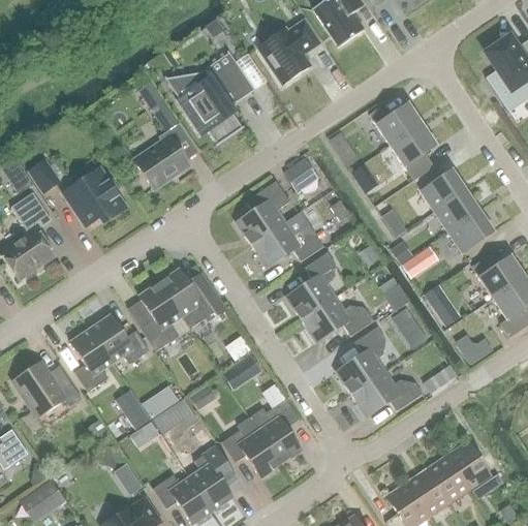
[(352,12),(364,5),(360,0),(323,0),(312,8),(338,47),(364,29),(352,12)]
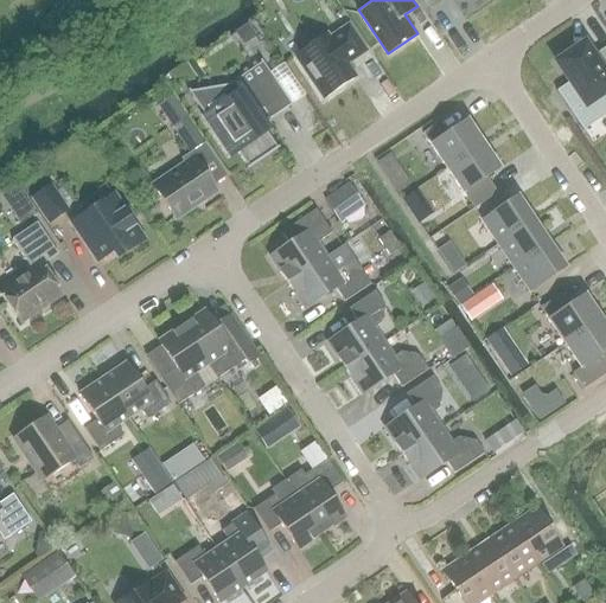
[(256,33),(248,20),(235,29),(243,42),(256,33)]
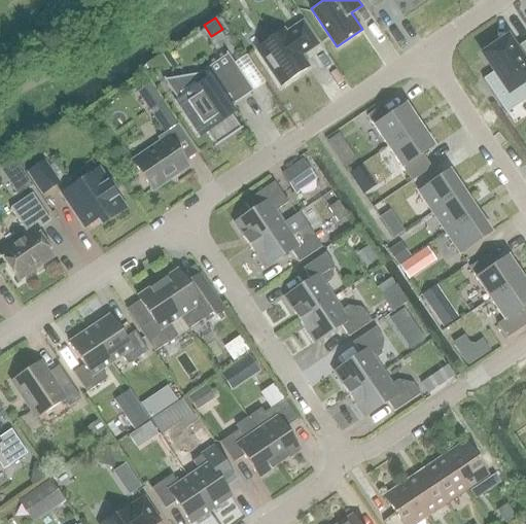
[(284,27),(256,45),(281,83),(309,65),(301,53),(317,41),(303,20),(286,31),(284,27)]
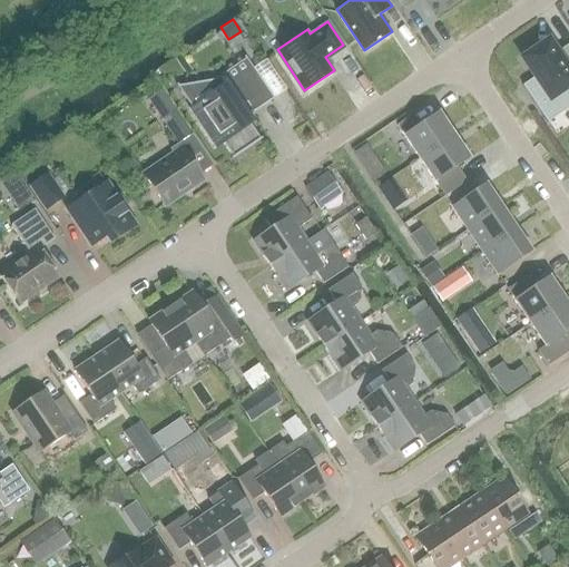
[(526,81),(522,82),(548,120),(551,118),(549,117),(568,104),(568,41),(556,50),(548,39),(523,56),(536,75),(537,76),(527,82),(526,81)]
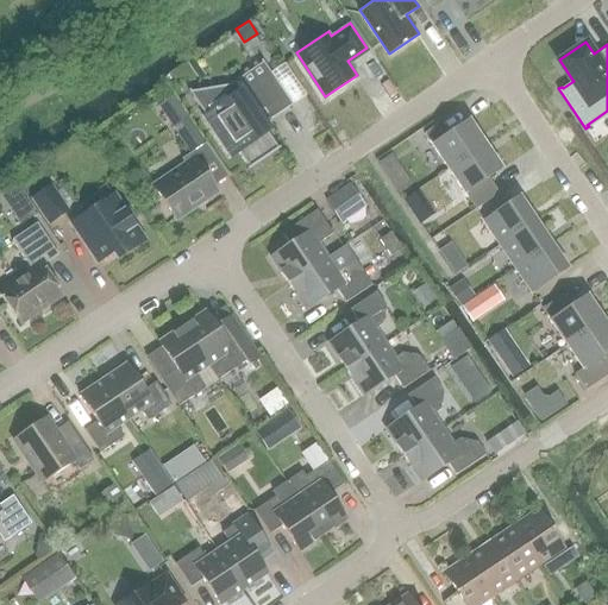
[(189,88),(223,138),(224,137),(223,136),(227,132),(250,165),(248,166),(249,168),(281,146),(281,145),(279,145),(257,112),(264,107),(271,118),(292,104),(293,106),(294,105),(263,57),(262,58),(269,70),(237,92),(231,83),(193,89),(190,87),(189,88)]
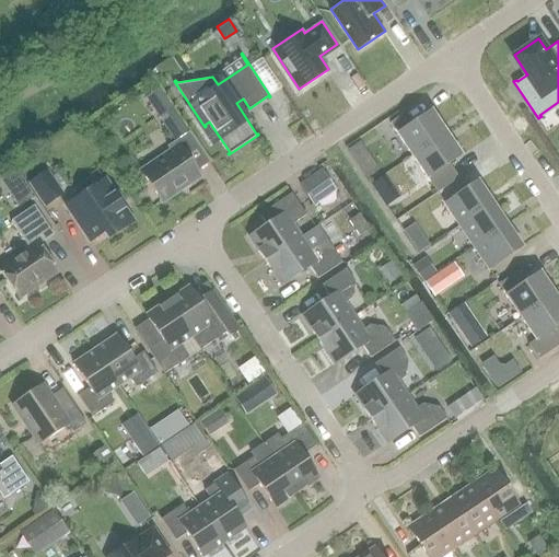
[(160,113),(177,139),(189,130),(173,104),(160,113)]
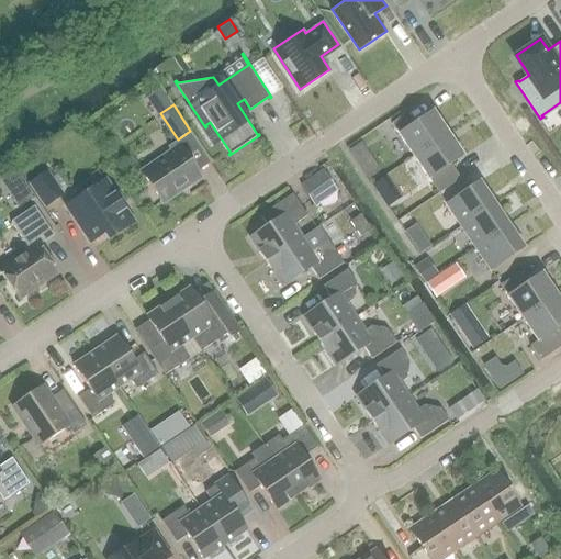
[(414,154),(447,132),(432,110),(410,124),(403,113),(392,121),(414,154)]
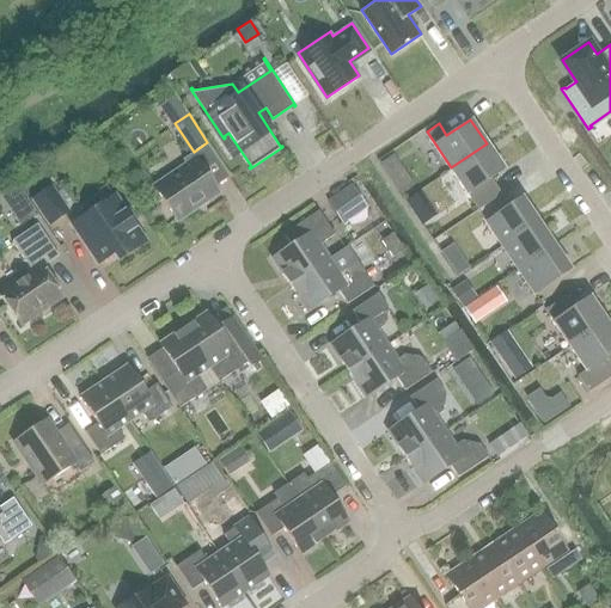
[(487,143),(451,167),(478,208),(502,191),(492,176),(503,169),(487,143)]
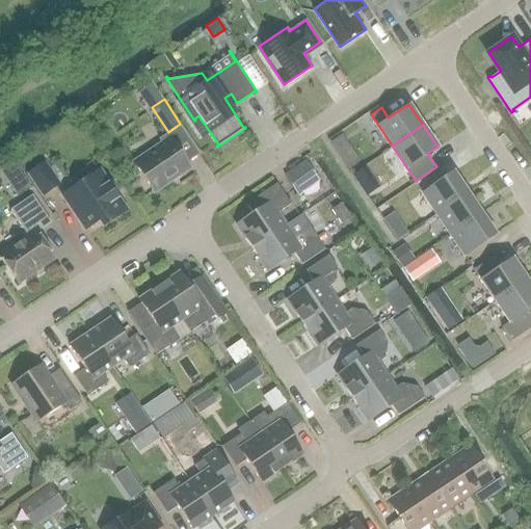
[(341,155),(352,147),(342,132),(330,140),(341,155)]
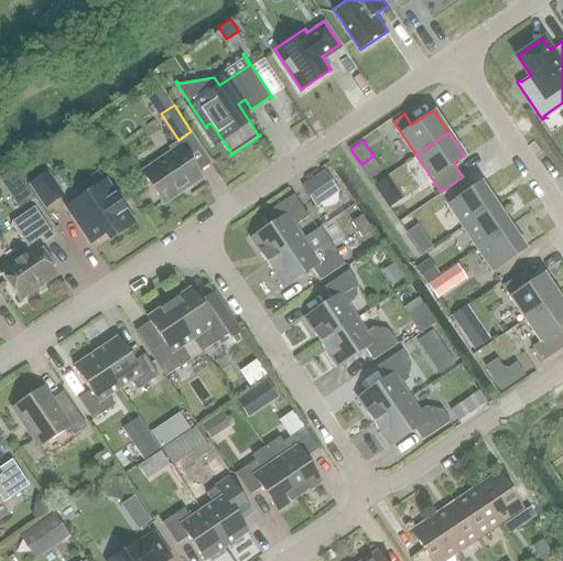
[(163,201),(202,175),(181,146),(143,171),(163,201)]
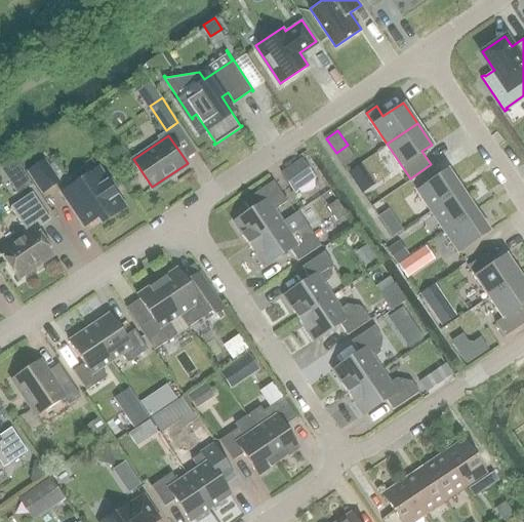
[(315,177),(301,157),(280,170),(293,191),(315,177)]
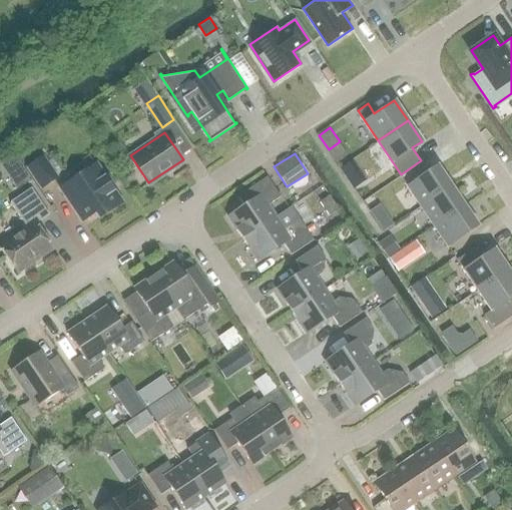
[(58,174),(44,155),(28,166),(41,186),(58,174)]
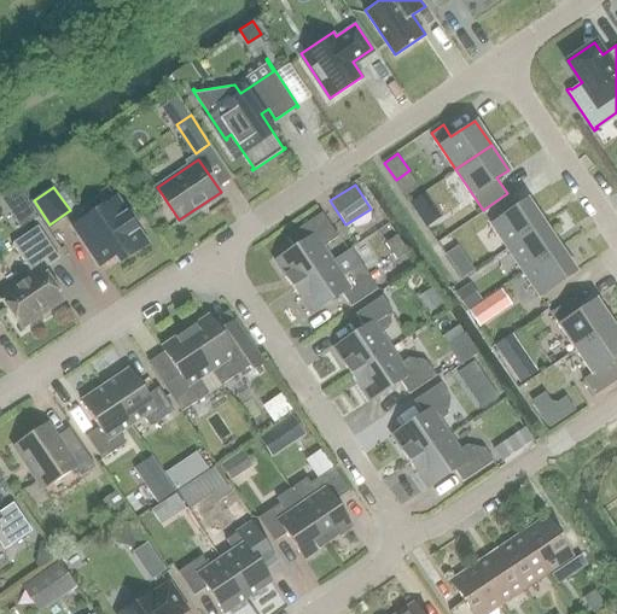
[(425,189),(409,200),(415,209),(431,199),(425,189)]
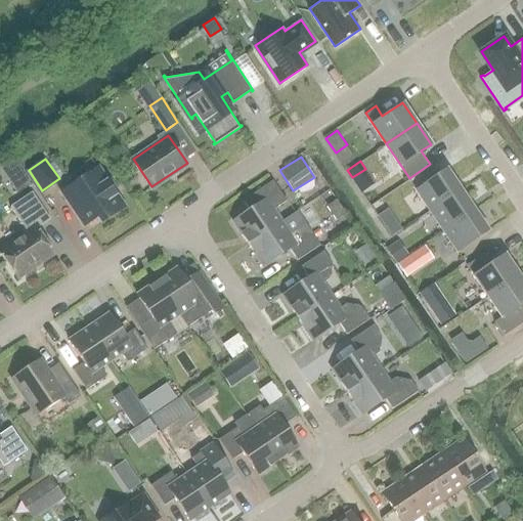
[(98,167),(64,190),(86,222),(98,214),(102,220),(109,216),(124,206),(116,193),(119,191),(110,177),(106,180),(98,167)]
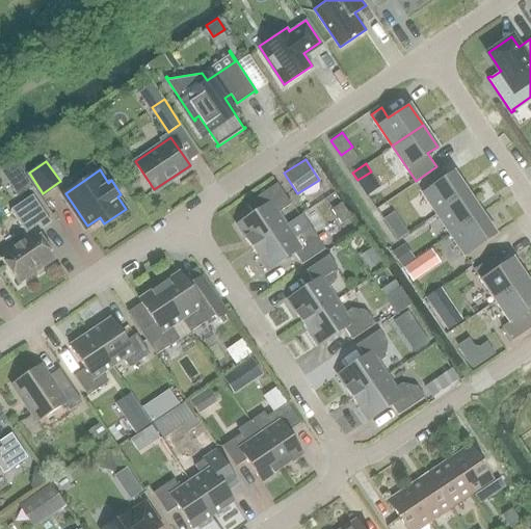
[(422,190),(437,213),(468,192),(453,170),(422,190)]
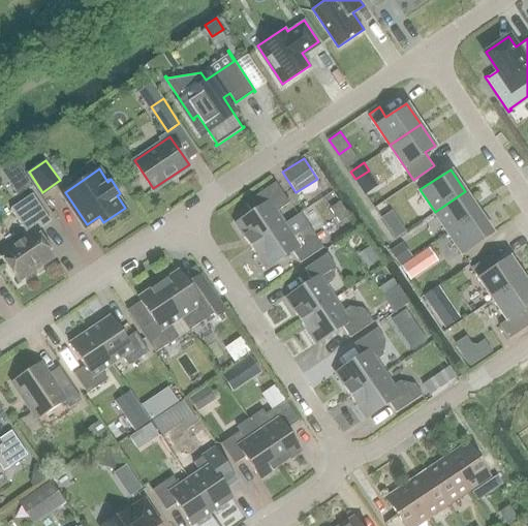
[(25,174),(11,183),(18,193),(31,184),(25,174)]
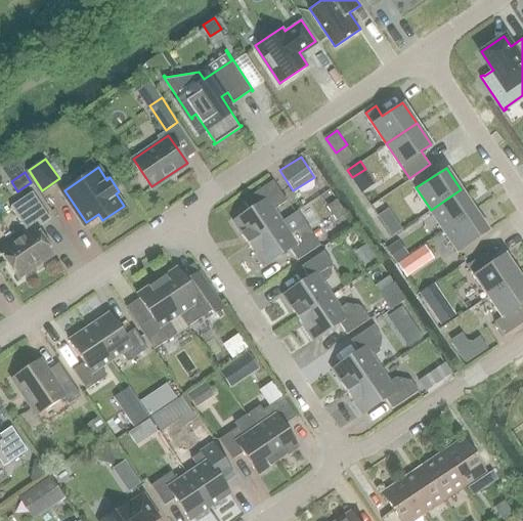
[(234,220),(249,243),(282,220),(274,208),(287,200),(273,179),(244,199),(250,209),(234,220)]
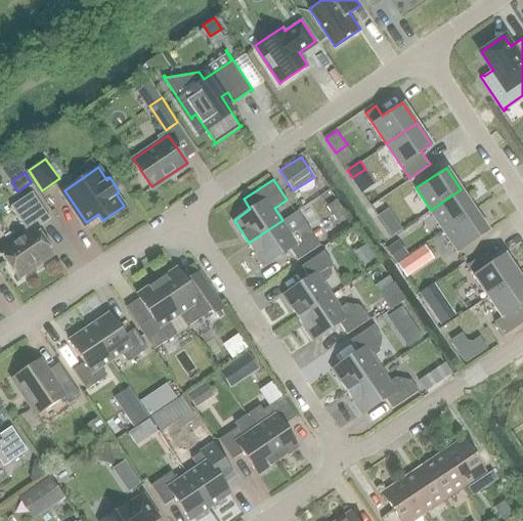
[(474,209),(461,189),(431,210),(444,229),(474,209)]
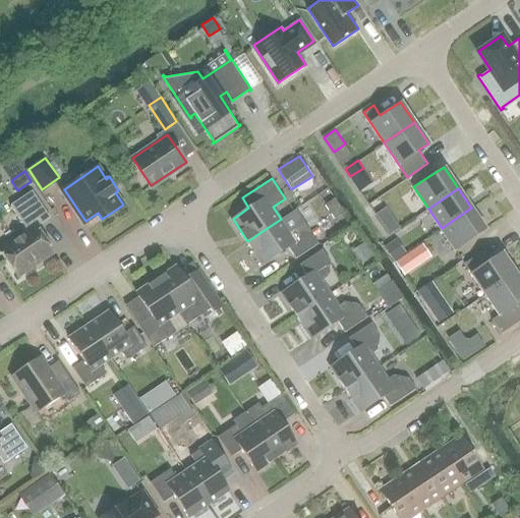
[(53,251),(36,225),(38,223),(39,224),(51,216),(33,189),(11,204),(27,229),(0,246),(0,247),(18,275),(53,251)]
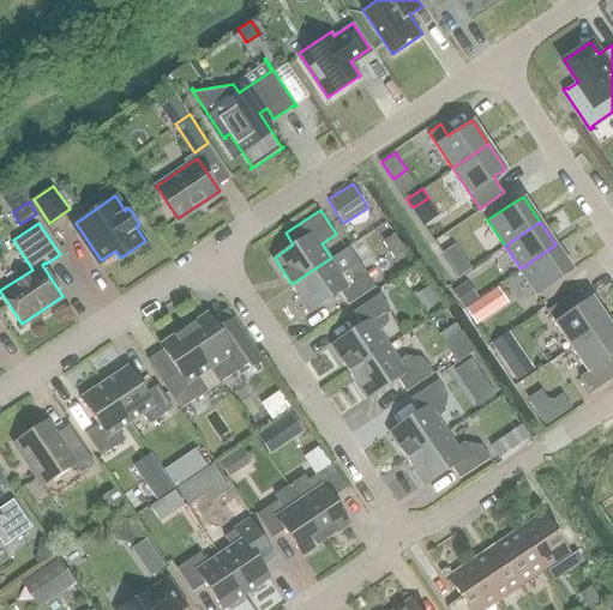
[(452,264),(464,255),(455,241),(443,251),(452,264)]
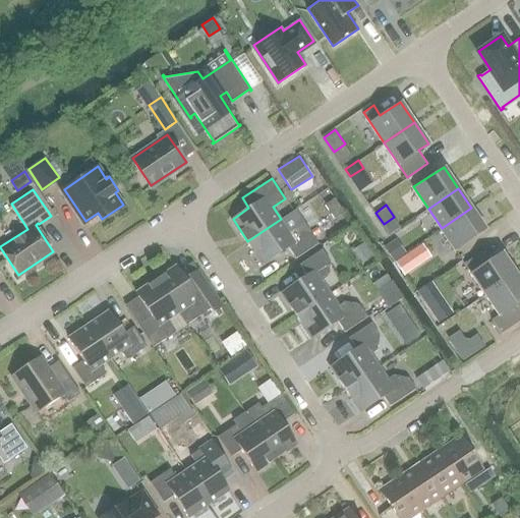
[(442,228),(455,248),(485,228),(471,208),(442,228)]
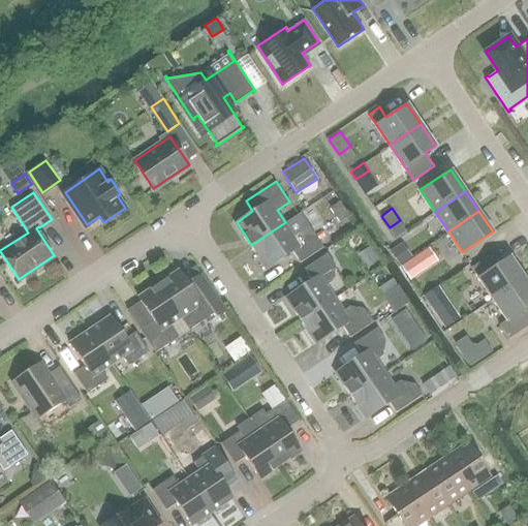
[(301,212),(285,222),(251,245),(267,267),(293,249),(301,261),(324,246),(315,234),(301,212)]
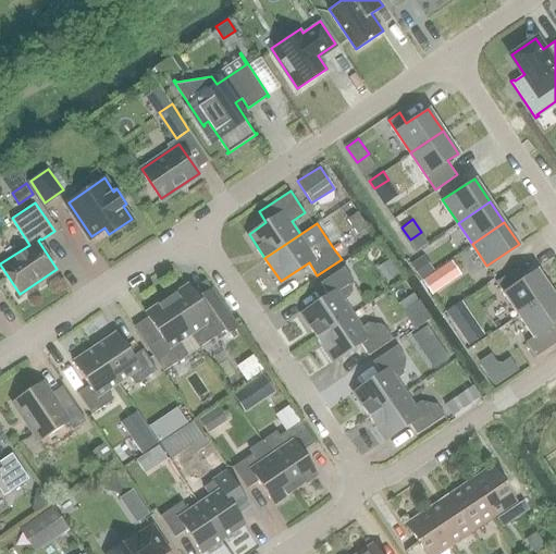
[(423,253),(410,262),(421,277),(434,267),(423,253)]
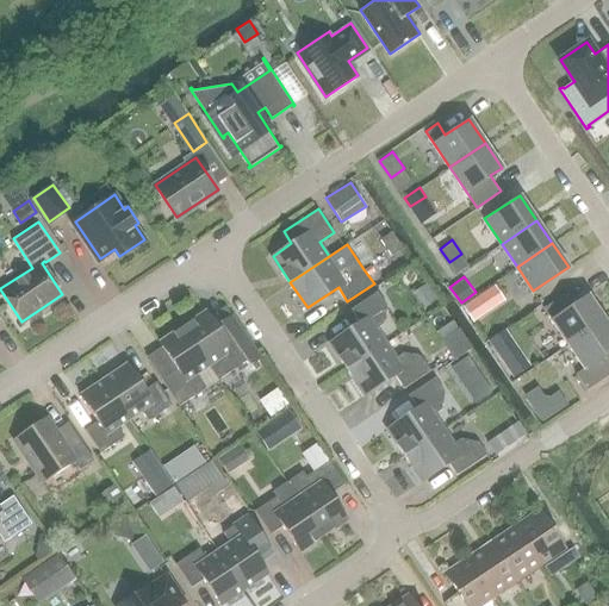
[(348,368),(386,342),(377,328),(384,323),(387,304),(378,291),(352,308),(361,322),(330,342),(348,368)]
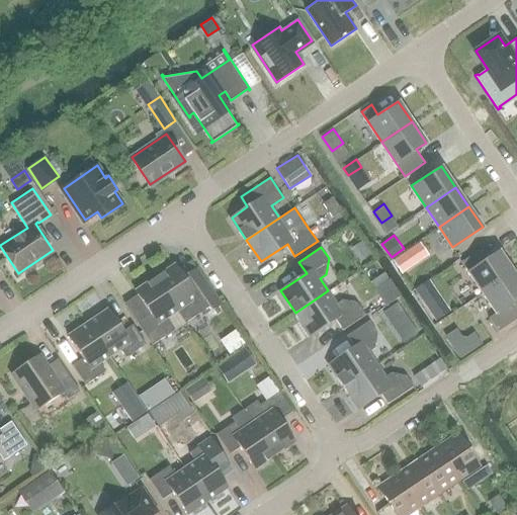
[(512,271),(498,250),(488,257),(482,247),(461,260),(483,291),(512,271)]
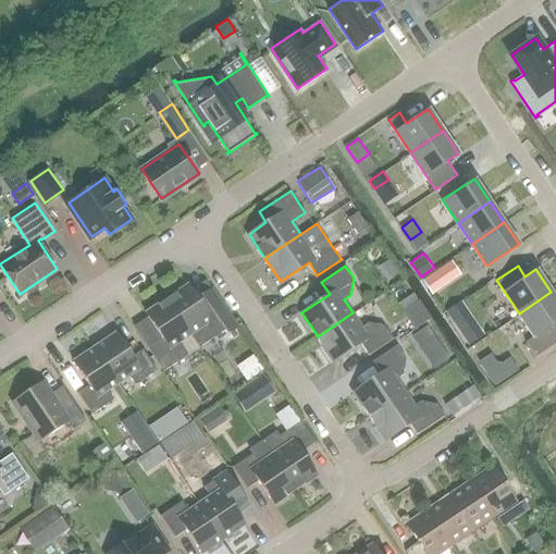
[(434,270),(422,278),(432,293),(444,284),(434,270)]
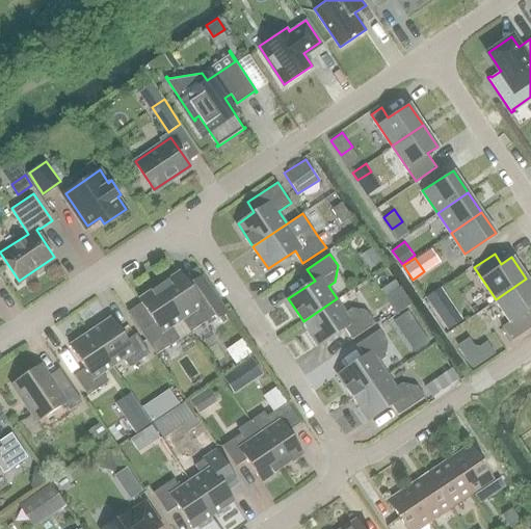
[(180,270),(160,285),(181,316),(191,331),(210,317),(212,321),(228,311),(209,284),(203,275),(192,283),(197,291),(195,293),(183,275),(180,270)]
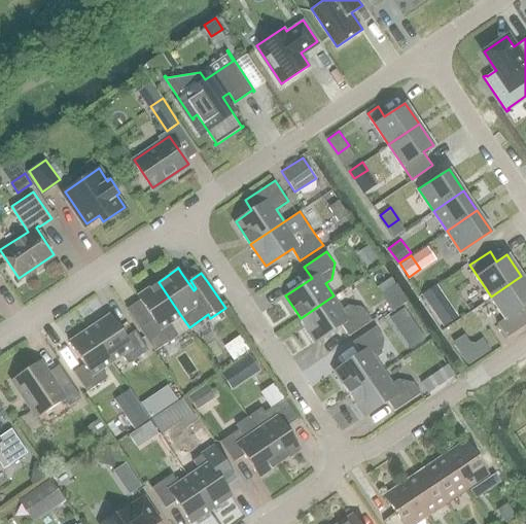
[(525,304),(525,282),(521,276),(491,297),(504,317),(497,322),(506,336),(525,322),(525,304)]
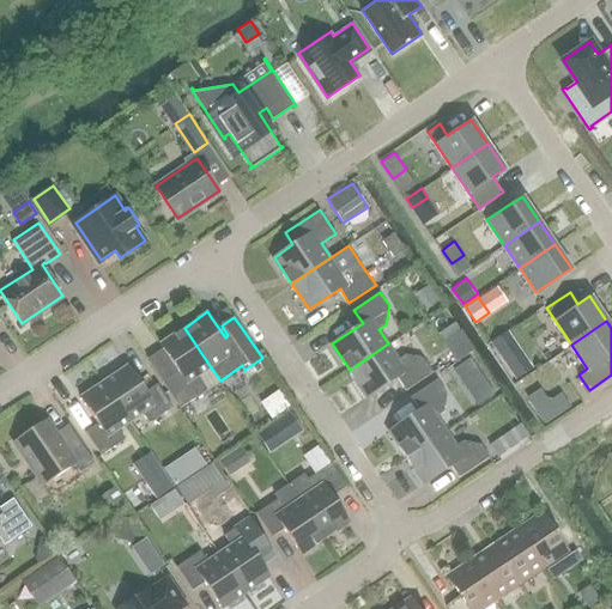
[(461,327),(452,333),(466,353),(476,347),(461,327)]
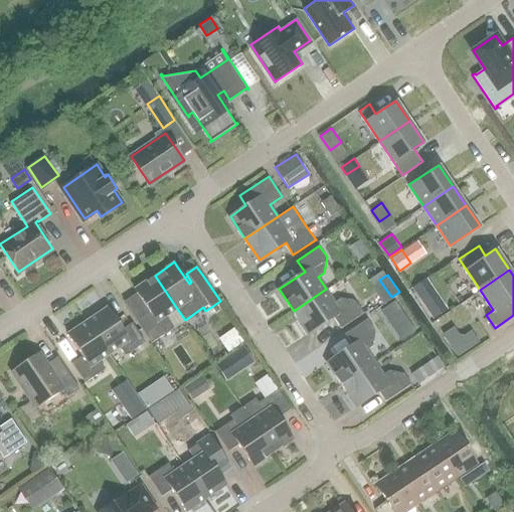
[(136,319),(148,336),(152,342),(174,327),(166,315),(176,308),(155,276),(135,289),(150,310),(136,319)]
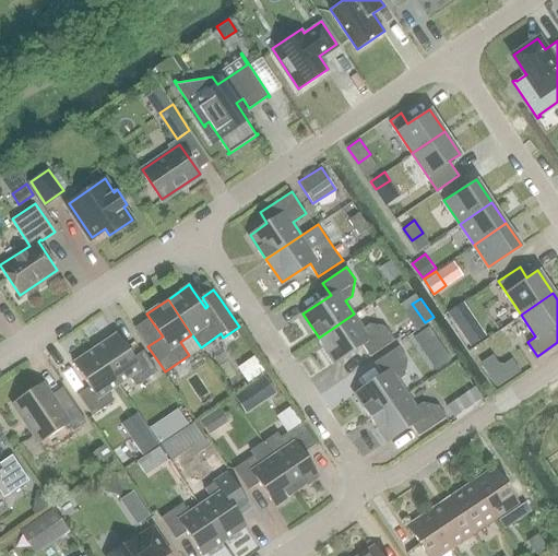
[(471,344),(486,333),(471,309),(454,320),(471,344)]
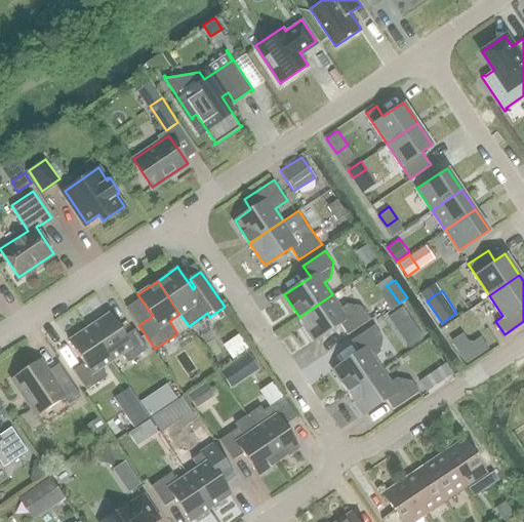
[(332,294),(299,317),(314,339),(340,322),(348,333),(371,318),(363,306),(348,303),(340,307),(332,294)]
